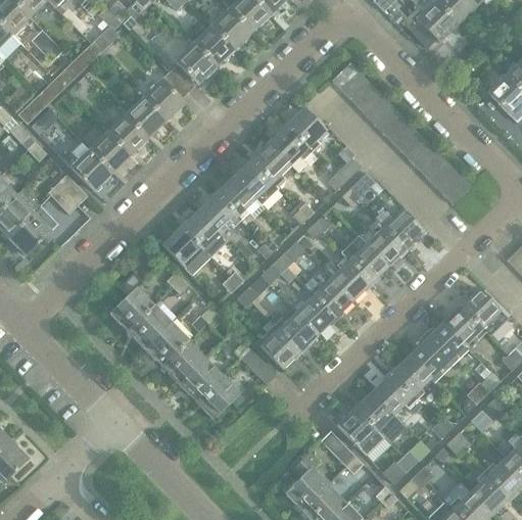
[(30,17),(13,0),(0,0),(0,21),(12,35),(30,17)]
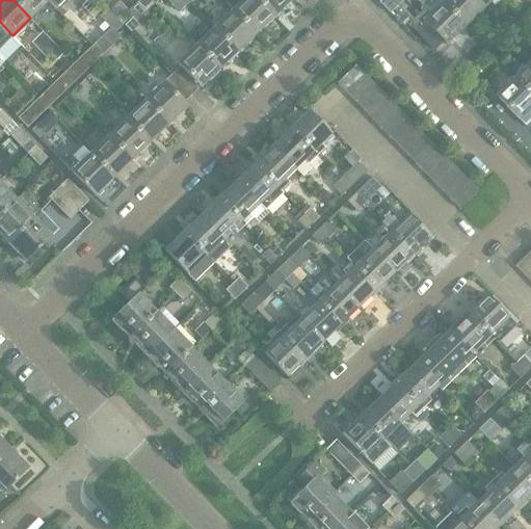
[(49,0),(14,0),(30,18),(49,0)]
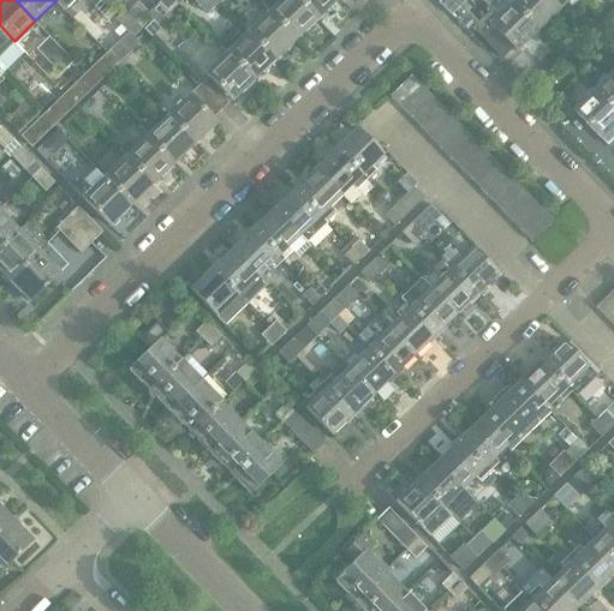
[(179,3),(177,0),(160,0),(159,1),(168,12),(179,3)]
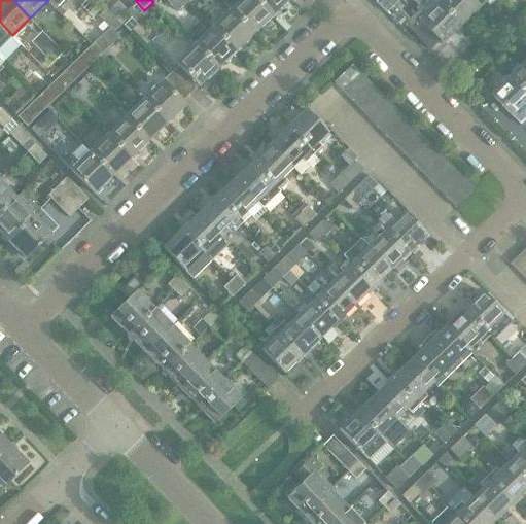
[(272,15),(257,0),(224,0),(223,1),(231,8),(254,33),(272,15)]
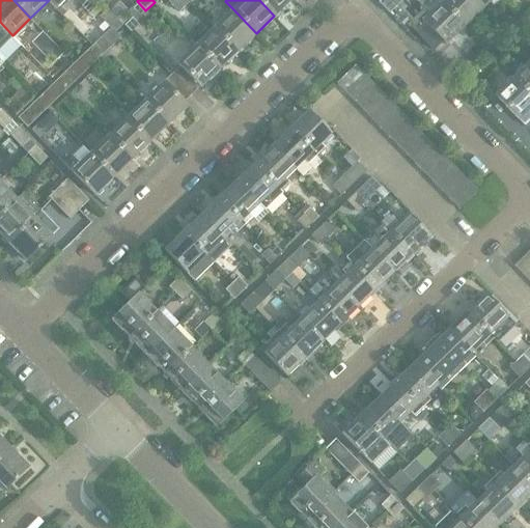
[(259,0),(274,16),(290,0),(259,0)]
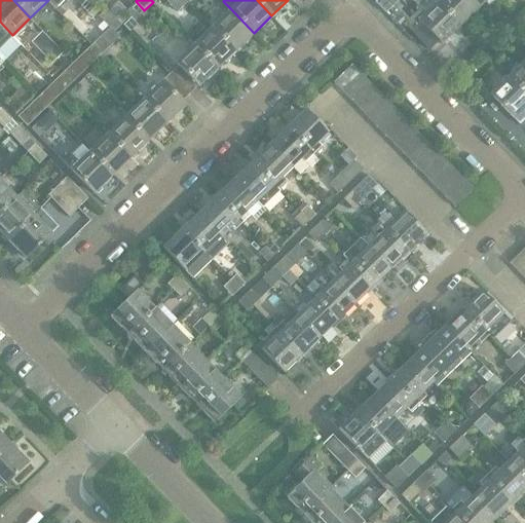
[(478,8),(470,0),(439,0),(437,2),(459,26),(478,8)]
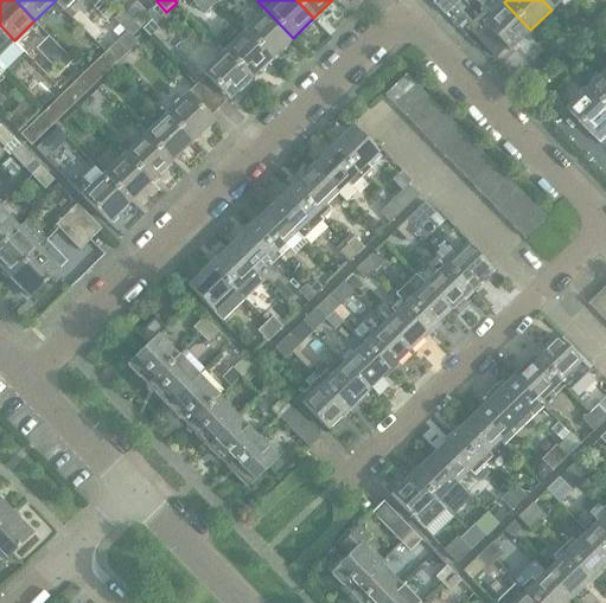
[(542,0),(552,10),(561,0),(542,0)]
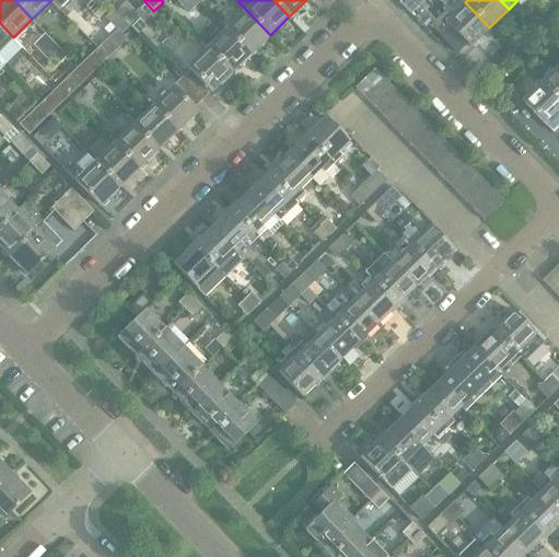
[(153,11),(144,1),(135,11),(143,21),(153,11)]
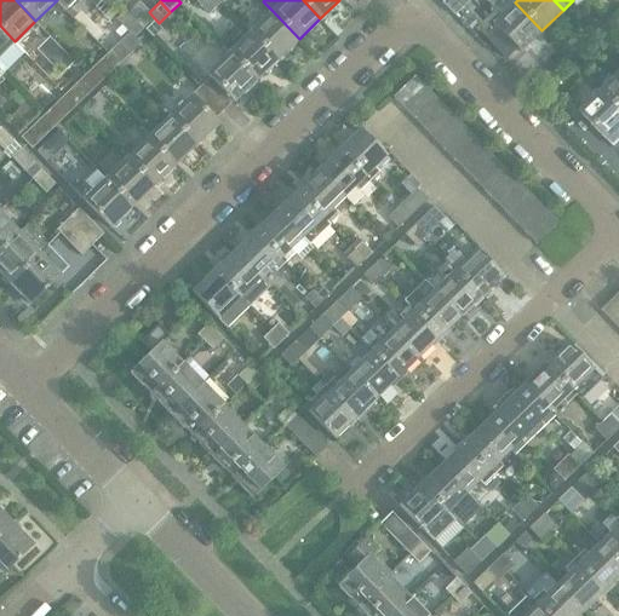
[(542,30),(515,3),(493,23),(498,29),(488,38),(508,57),(517,49),(520,51),(542,30)]
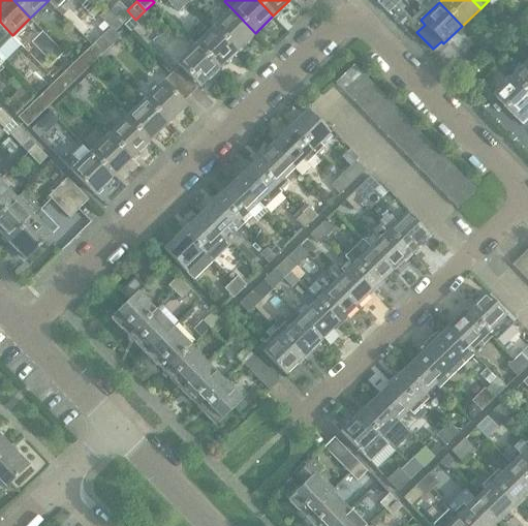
[(255,33),(231,8),(213,27),(237,51),(255,33)]
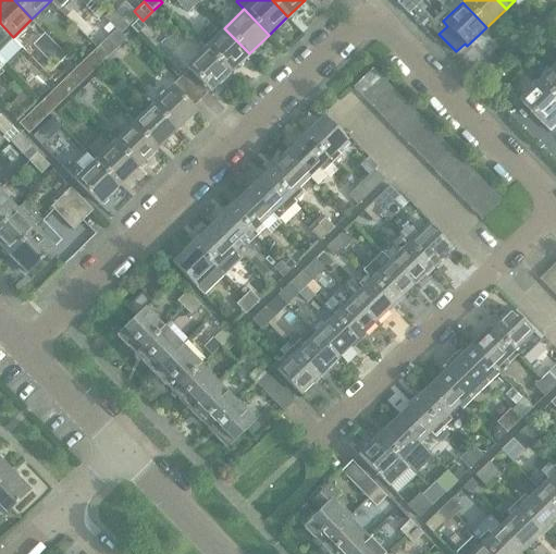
[(249,53),(224,28),(218,21),(198,39),(206,47),(230,72),(249,53)]
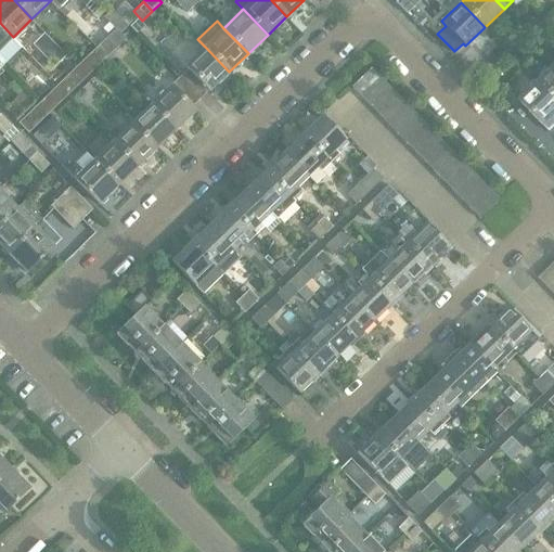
[(0,49),(13,37),(0,23),(0,49)]
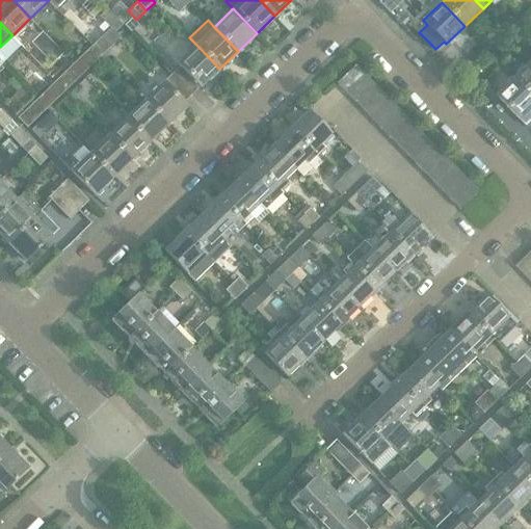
[(121,35),(116,31),(111,26),(103,35),(111,45),(121,35)]
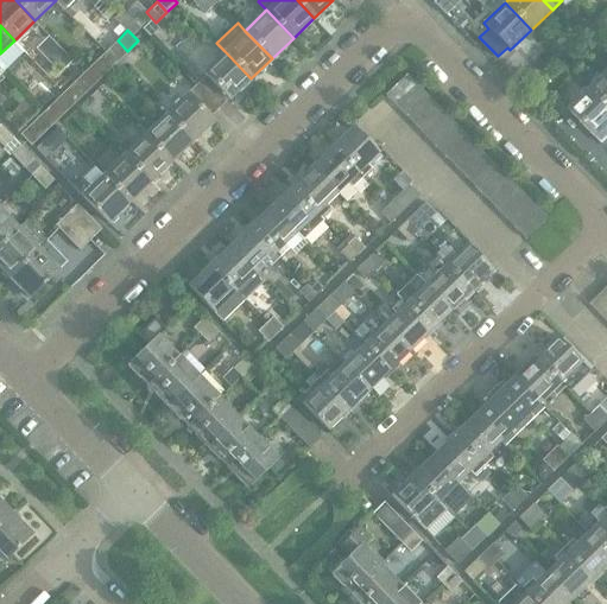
[(127,51),(118,40),(107,51),(117,62),(127,51)]
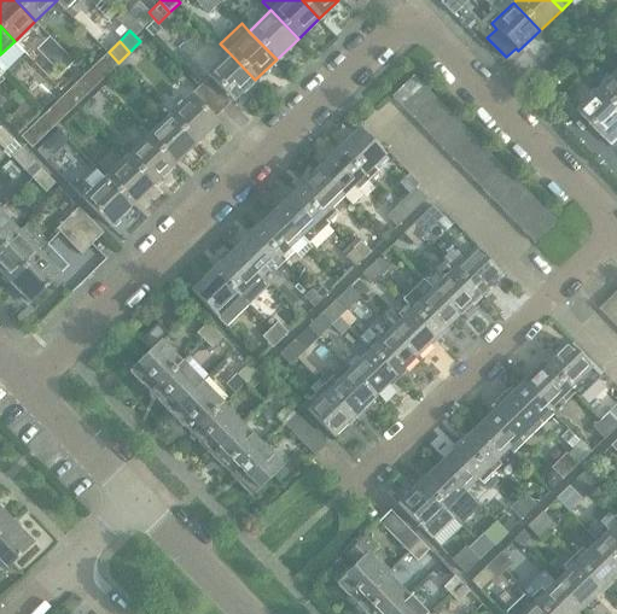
[(118,63),(109,52),(98,62),(108,72),(118,63)]
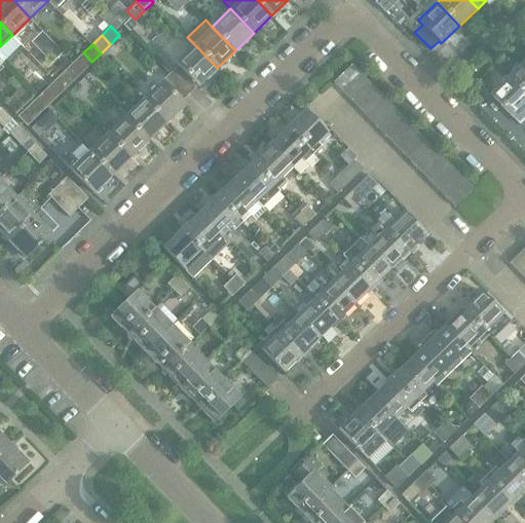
[(217,68),(194,44),(176,62),(179,64),(170,72),(190,92),(198,84),(199,85),(217,68)]
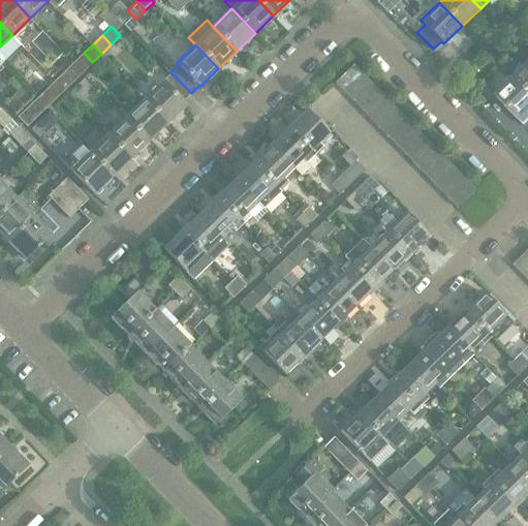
[(92,62),(84,53),(74,62),(83,71),(92,62)]
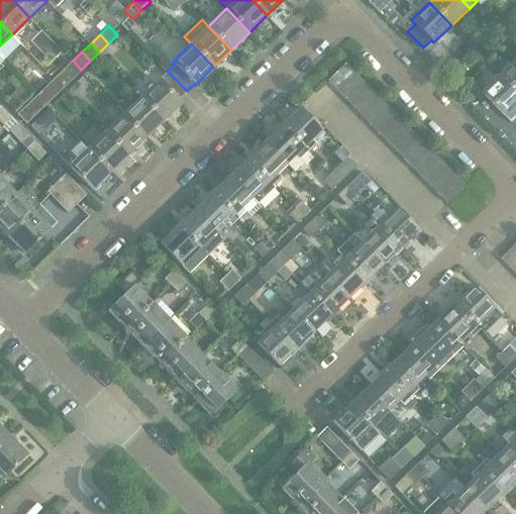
[(515,59),(500,75),(515,91),(515,59)]
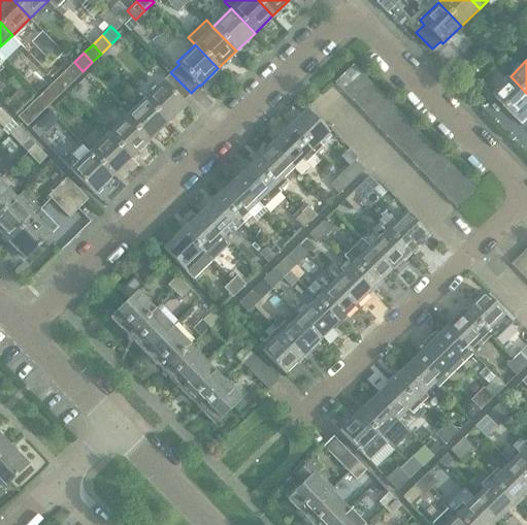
[(83,71),(74,62),(65,71),(74,79),(83,71)]
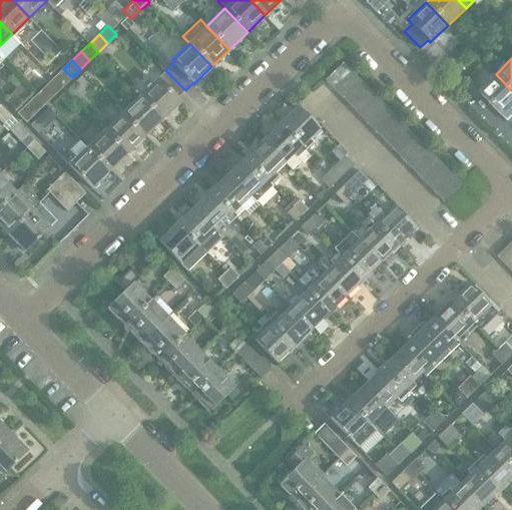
[(335,87),(353,70),(344,61),(326,78),(335,87)]
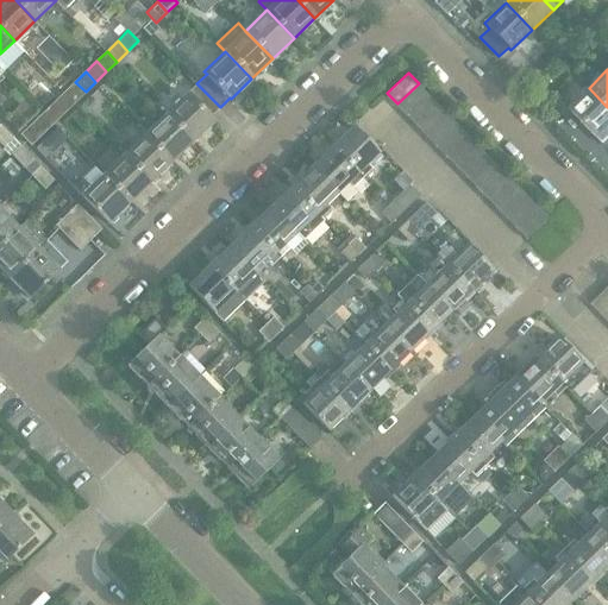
[(86,92),(75,82),(64,92),(75,102),(86,92)]
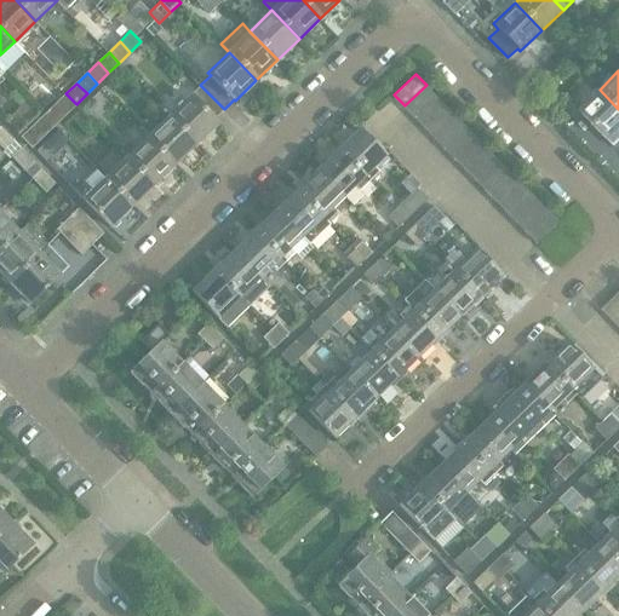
[(218,122),(215,119),(224,109),(200,85),(170,115),(196,143),(218,122)]
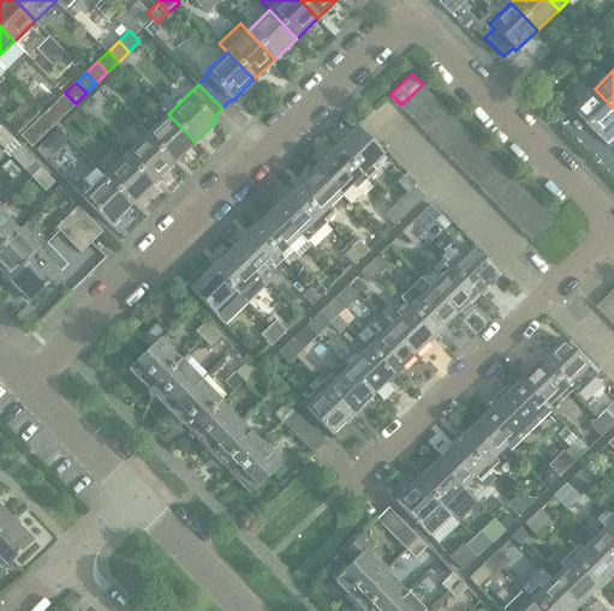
[(411,115),(433,94),(423,84),(401,105),(411,115)]
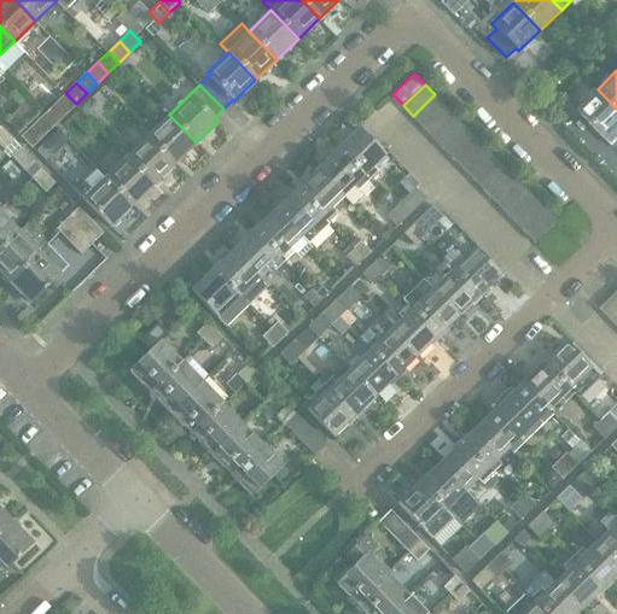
[(616,109),(598,89),(576,110),(611,145),(616,139),(616,109)]
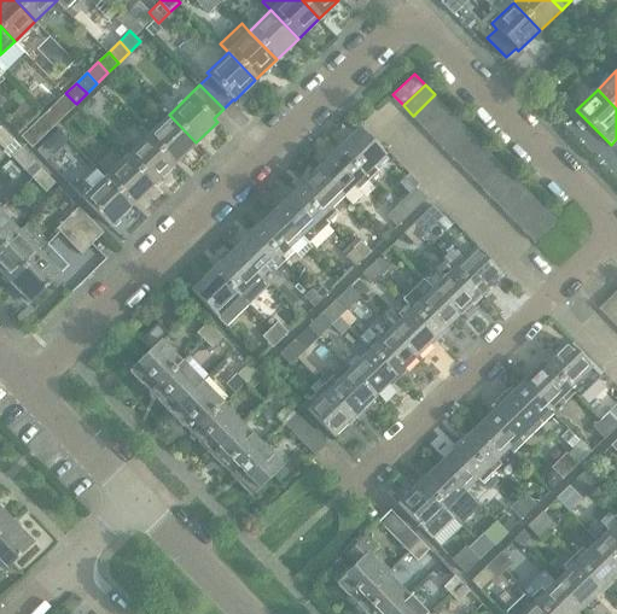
[(76,104),(65,93),(54,104),(65,115),(76,104)]
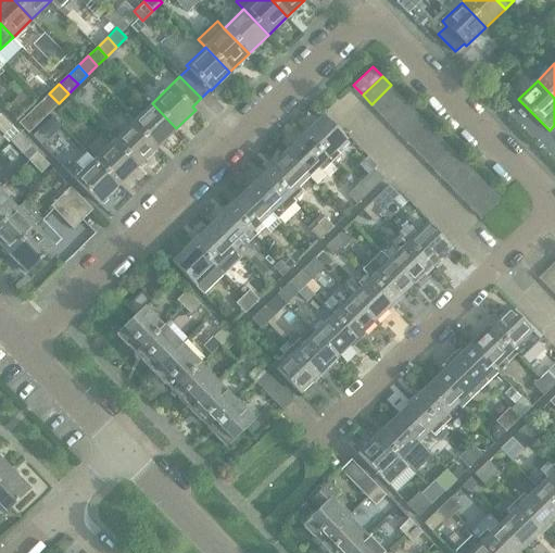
[(381,113),(400,95),(391,85),(371,104),(381,113)]
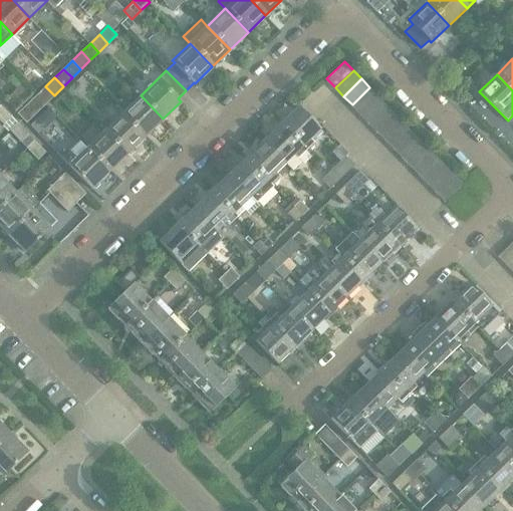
[(15,108),(32,91),(23,81),(6,98),(15,108)]
